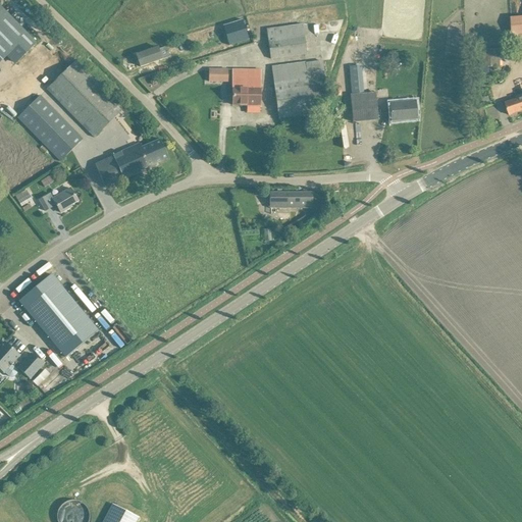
[(0,6),(0,63),(7,57),(14,65),(37,44),(0,6)]
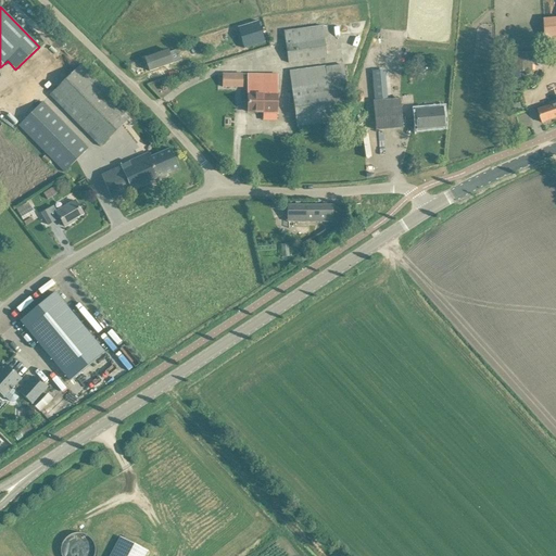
[(555,17),(543,19),(545,38),(555,36),(555,17)]
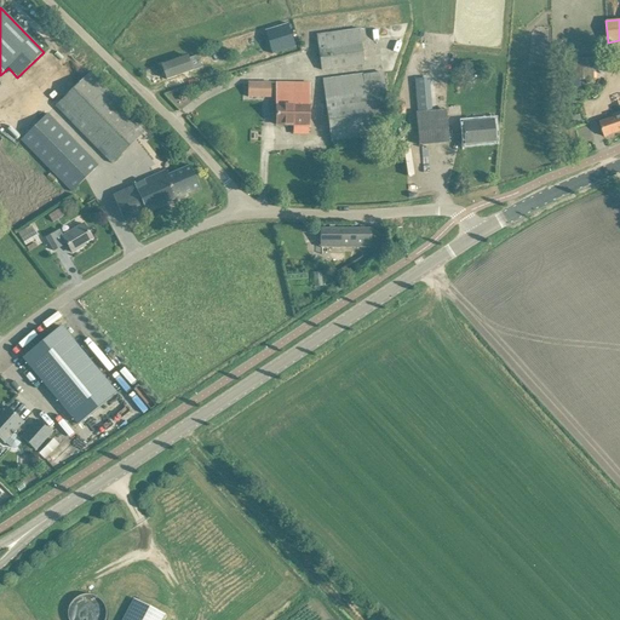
[(389,33),(400,39),(407,28),(396,22),(389,33)]
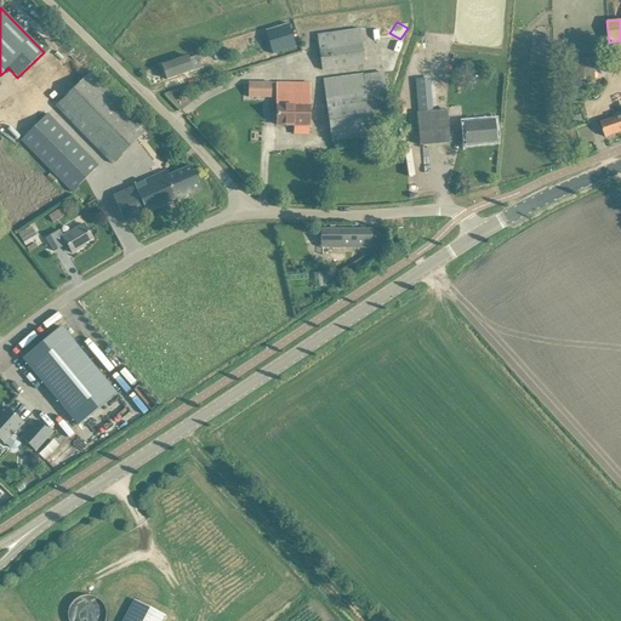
[(272,55),(296,47),(288,24),(265,32),(272,55)]
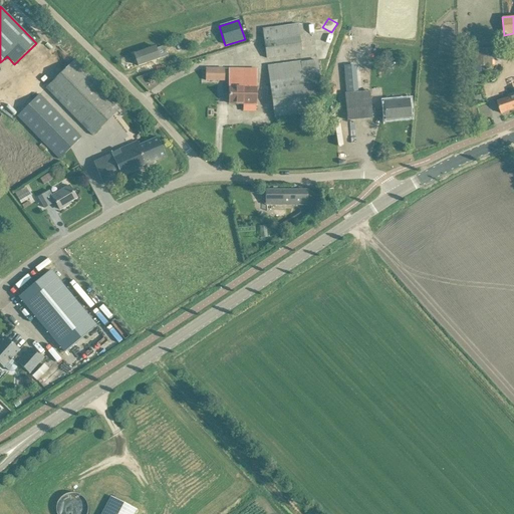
[(262,29),(266,59),(301,54),(297,24),(262,29)]
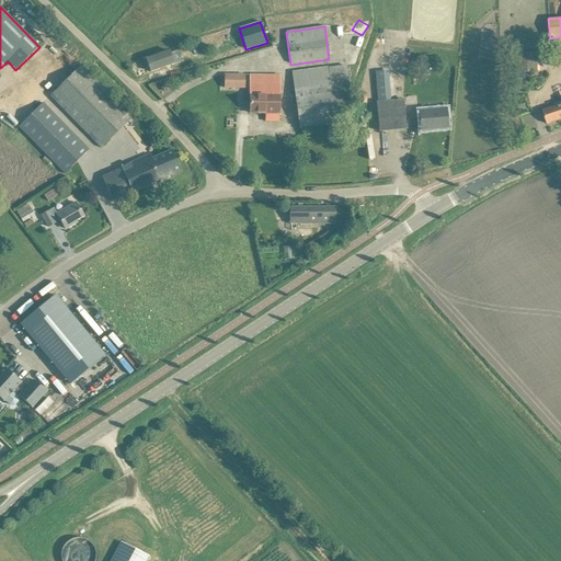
[(199,39),(201,41),(178,48),(178,50),(170,54),(169,52),(146,59),(150,72),(182,61),(185,70),(208,63),(203,48),(208,47),(205,37),(199,39)]
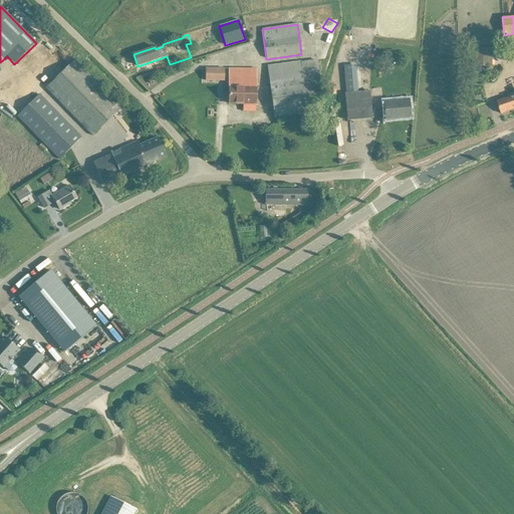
[(126,57),(137,53),(134,45),(123,50),(126,57)]
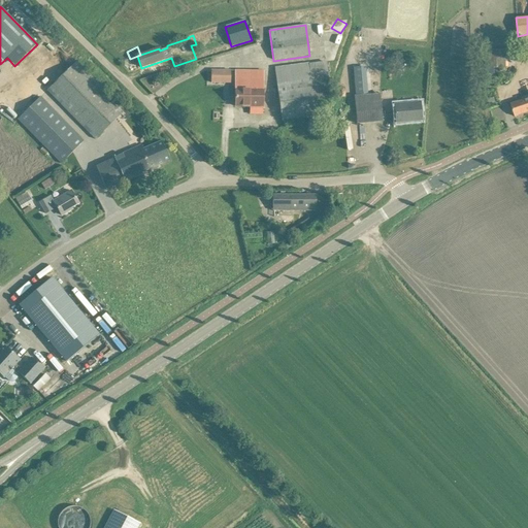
[(406,54),(429,56),(429,50),(406,47),(406,54)]
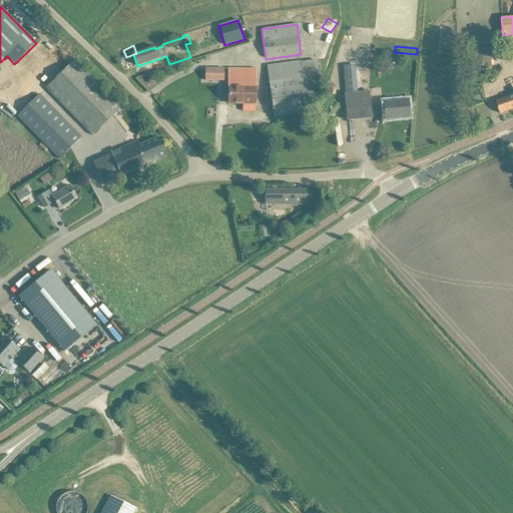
[(491,66),(490,48),(472,49),(473,67),(491,66)]
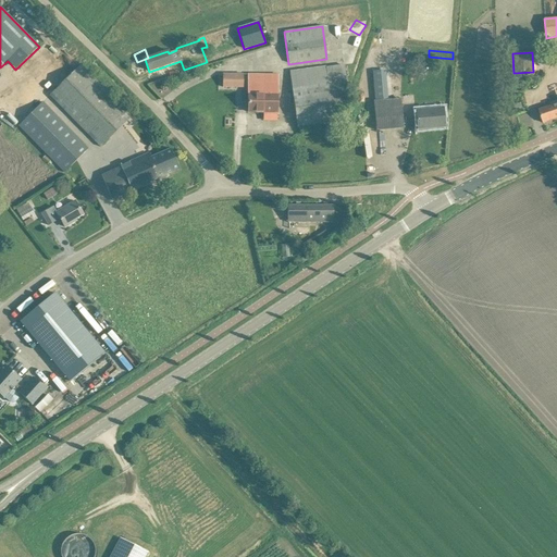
[(345,64),(326,67),(326,66),(289,72),(297,128),(334,123),(332,108),(341,107),(347,81),(345,64)]
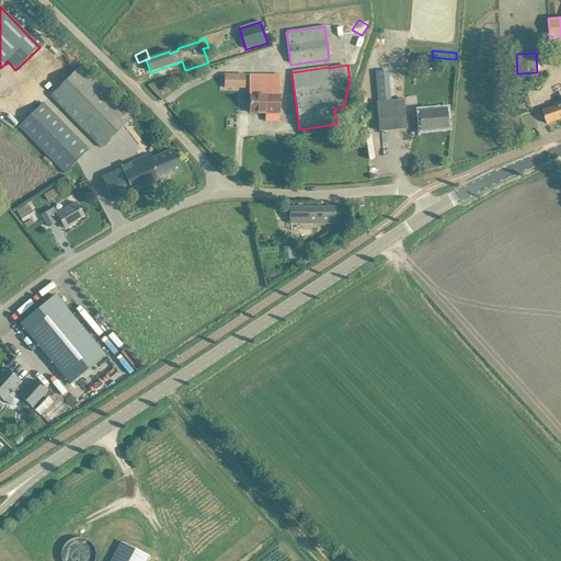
[(81,66),(72,73),(49,96),(101,148),(132,117),(81,66)]
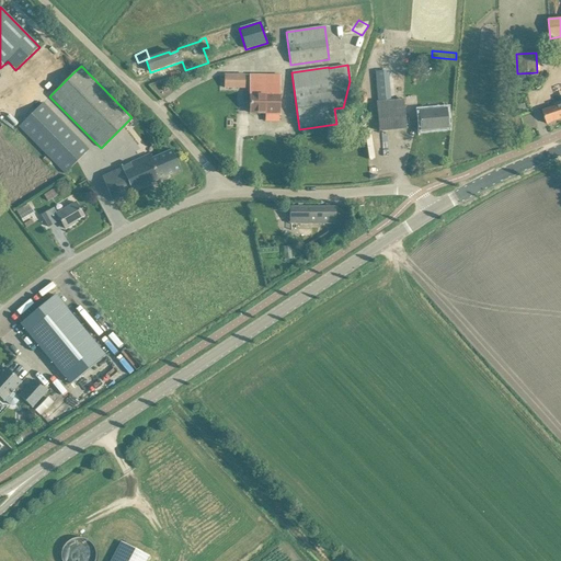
[(167,81),(172,88),(186,78),(181,71),(167,81)]
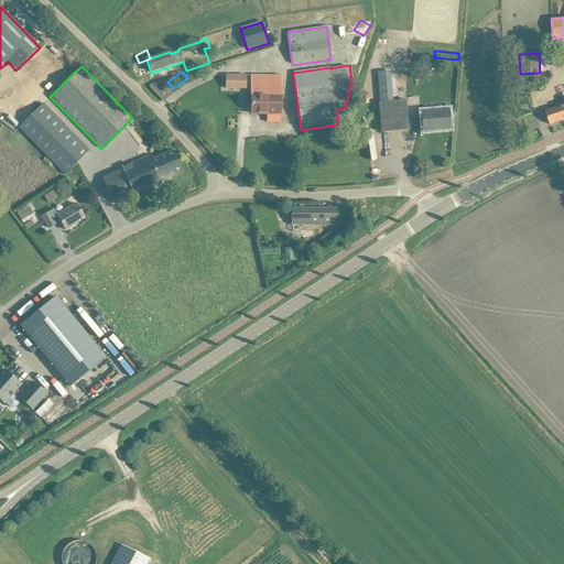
[(246,89),(246,76),(225,76),(225,89),(246,89)]
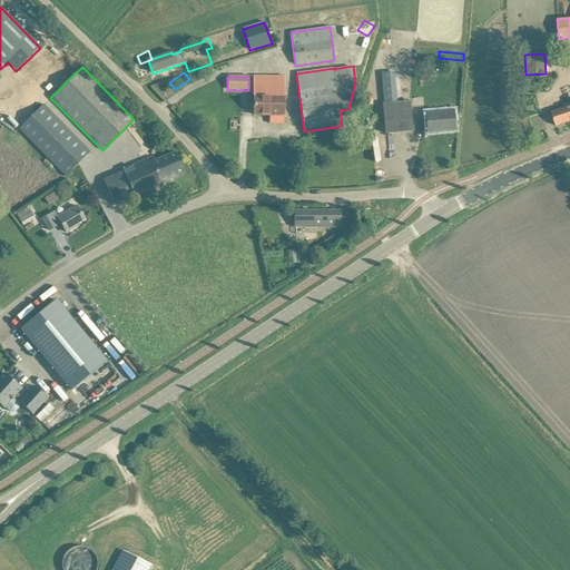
[(284,77),(254,77),(254,115),(284,116),(284,77)]
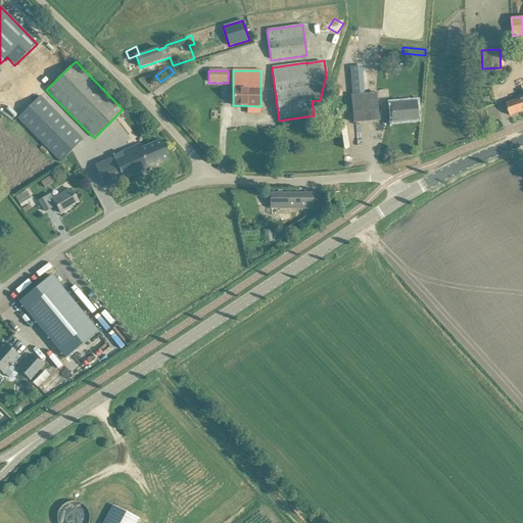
[(343,94),(331,92),(330,98),(342,100),(343,94)]
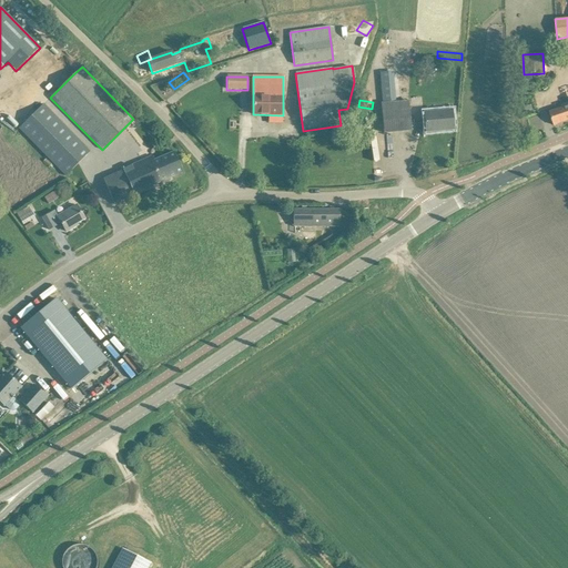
[(411,131),(409,120),(408,102),(381,104),(384,133),(411,131)]
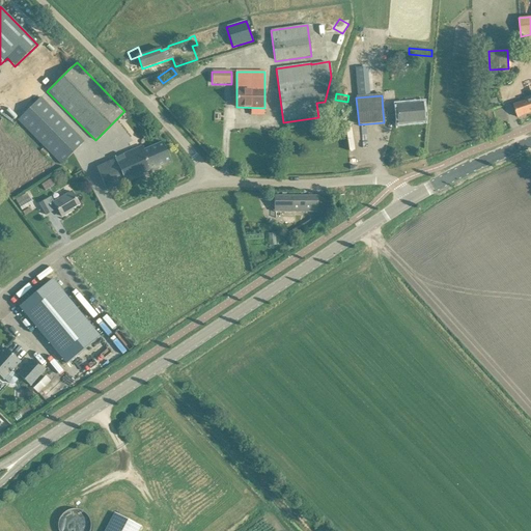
[(84,142),(40,99),(18,121),(61,165),(84,142)]
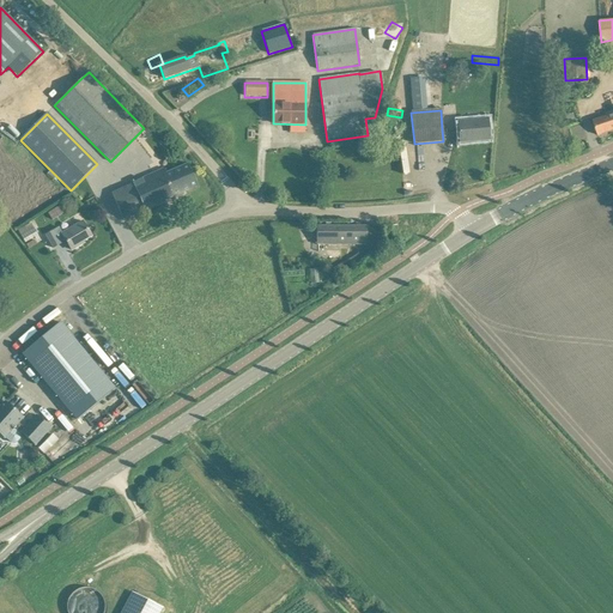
[(612,131),(612,115),(593,122),(598,137),(612,131)]
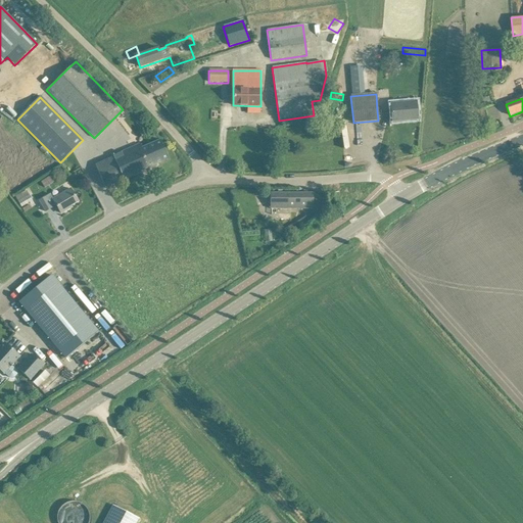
[(418,120),(417,109),(416,102),(390,104),(392,122),(418,120)]
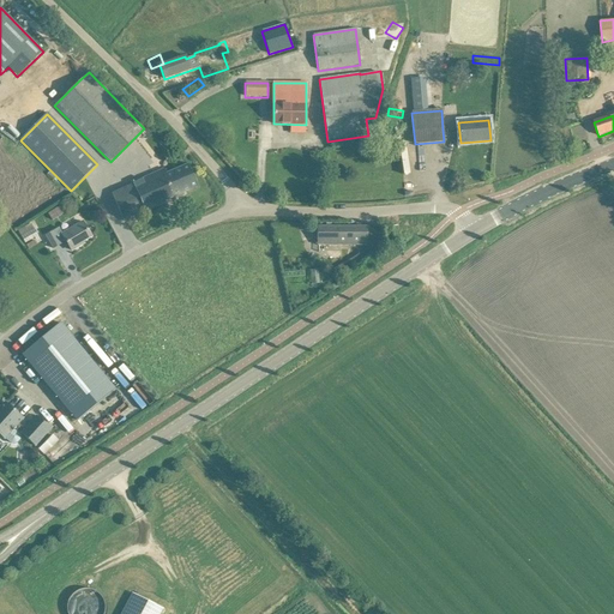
[(588,131),(594,128),(590,120),(584,122),(588,131)]
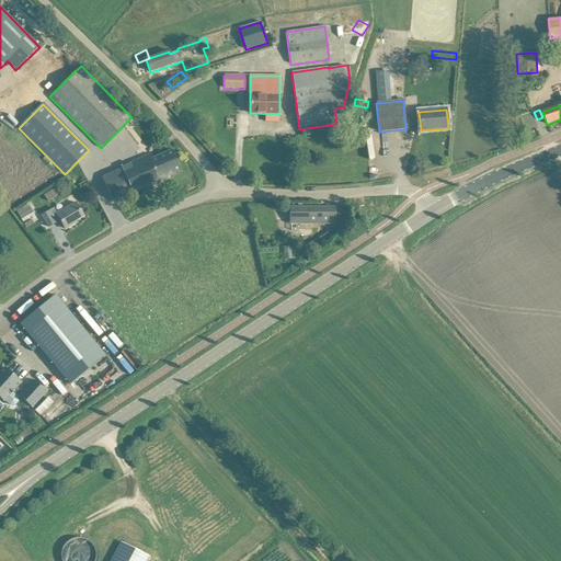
[(242,119),(245,126),(253,123),(250,116),(242,119)]
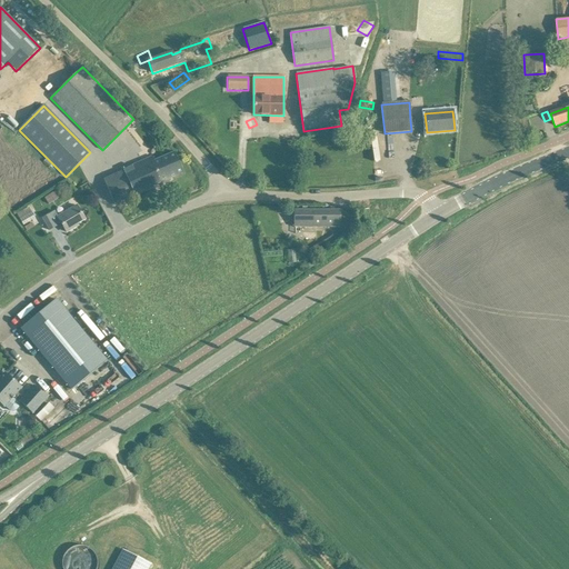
[(142,161),(153,187),(183,173),(173,152),(153,161),(152,158),(142,161)]
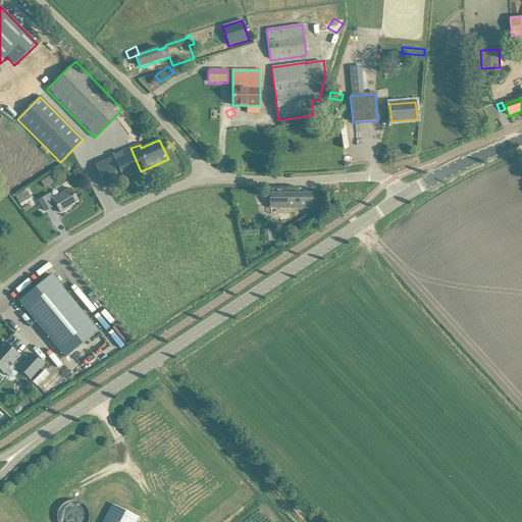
[(141,172),(141,171),(131,148),(112,156),(113,157),(95,164),(105,189),(141,172)]
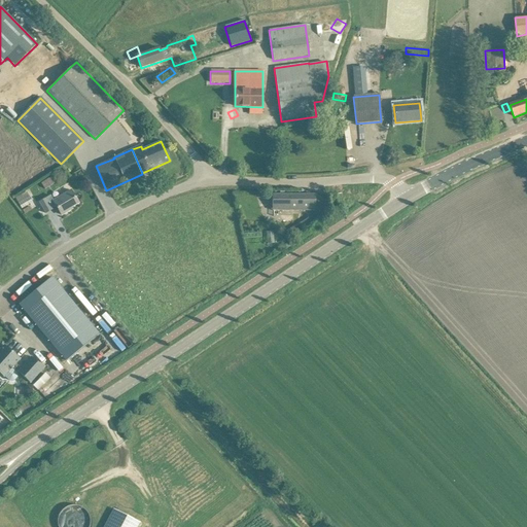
[(78,204),(73,195),(70,190),(54,201),(50,196),(39,203),(45,214),(51,210),(51,209),(56,207),(62,215),(68,211),(67,210),(78,204)]
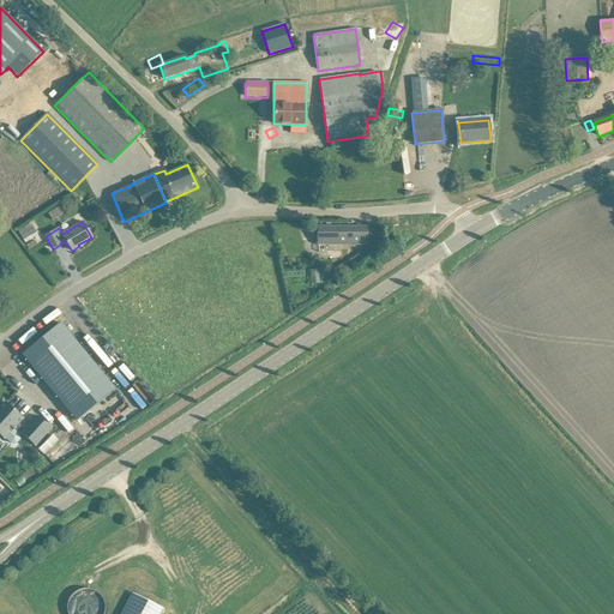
[(31,224),(18,232),(25,244),(38,236),(31,224)]
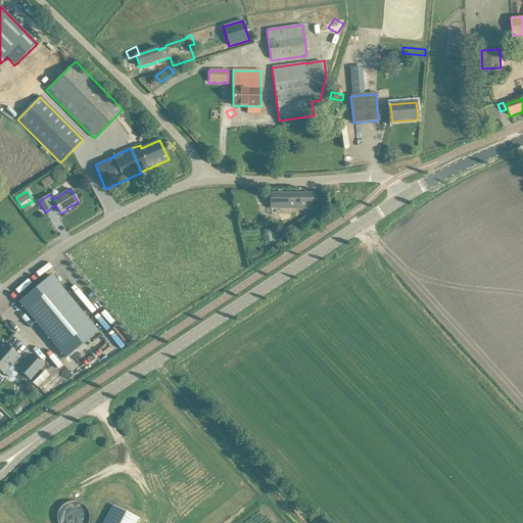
[(313,194),(271,194),(270,209),(313,209),(313,194)]
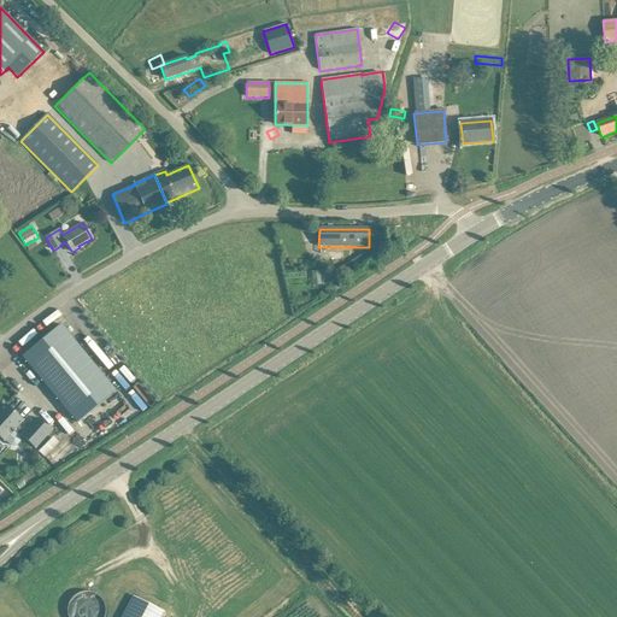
[(60,325),(22,357),(77,423),(115,391),(60,325)]
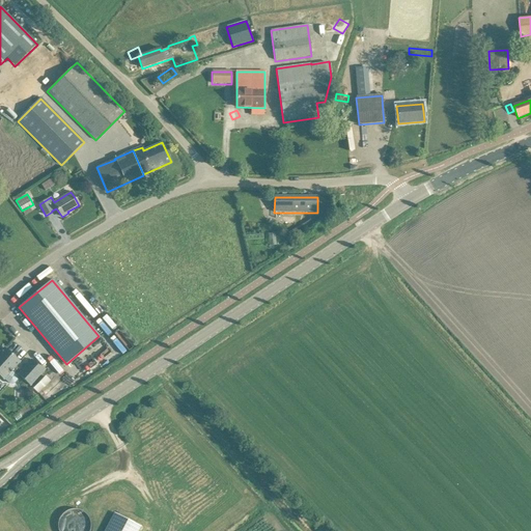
[(17,376),(17,374),(20,371),(16,367),(20,362),(4,348),(0,353),(0,375),(4,380),(9,385),(12,385),(15,384),(17,382),(18,380),(18,378),(17,376)]
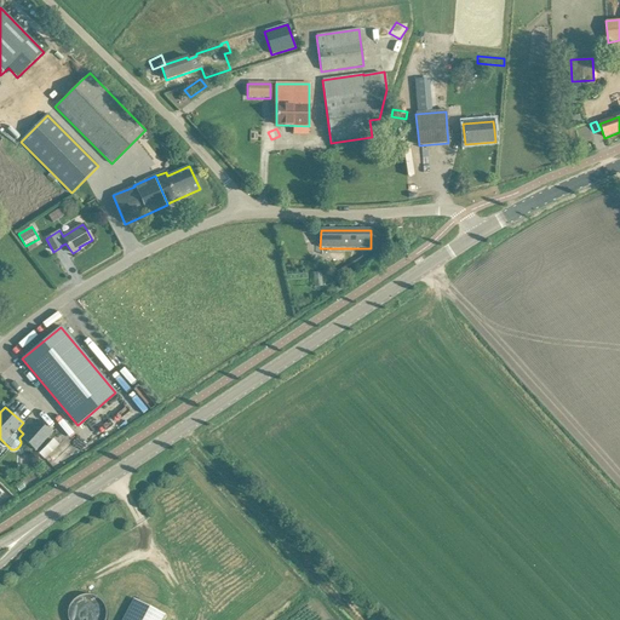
[(59,422),(67,418),(61,408),(53,413),(59,422)]
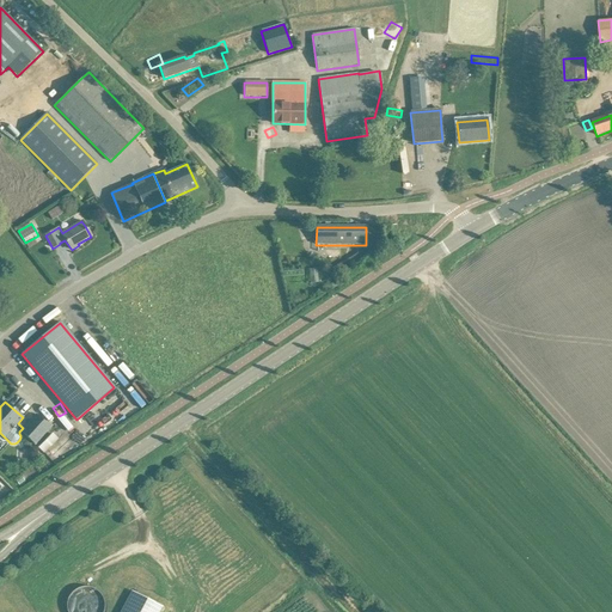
[(24,428),(20,432),(36,445),(50,428),(36,415),(24,428)]
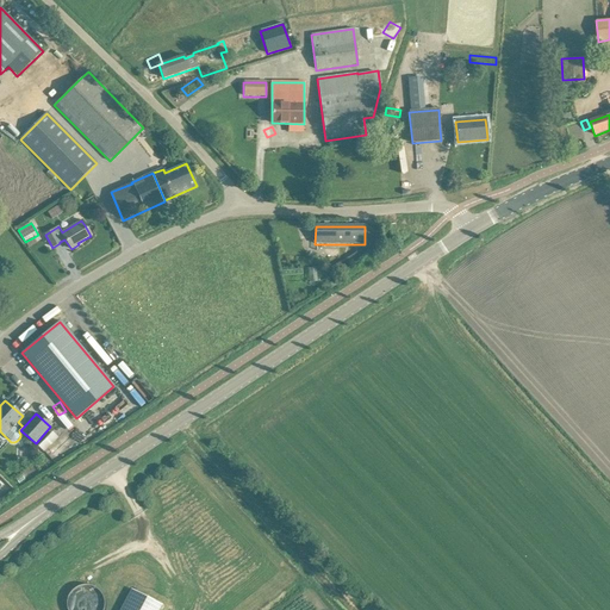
[(51,433),(38,446),(43,452),(57,439),(51,433)]
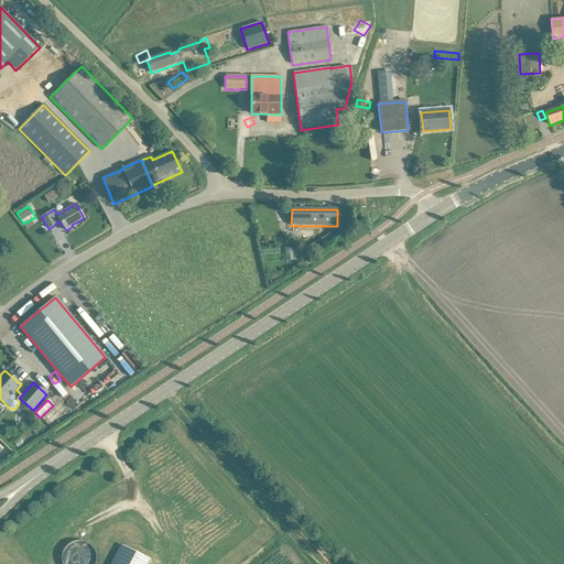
[(147,563),(150,561),(121,545),(111,563),(147,563)]
